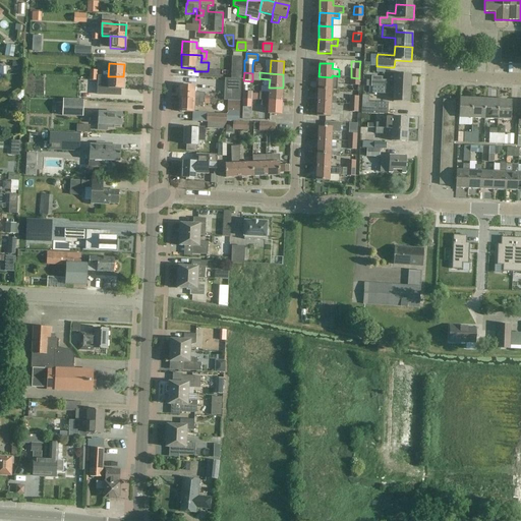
[(371,88),(372,88),(372,87),(410,89),(411,74),(395,73),(394,81),(382,80),(382,77),(371,77),(371,80),(366,80),(366,87),(371,87),(371,88)]
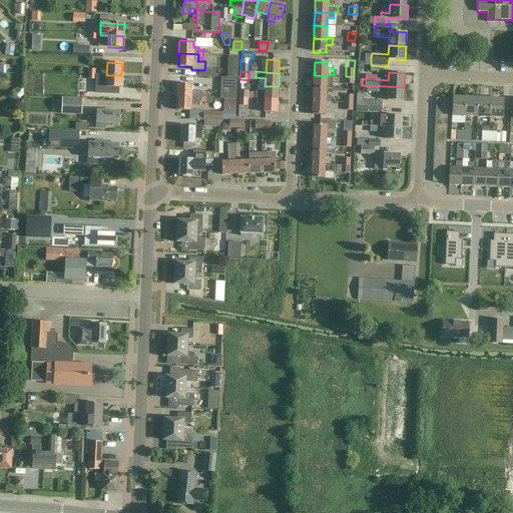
[(121,75),(106,75),(106,87),(121,88),(121,75)]
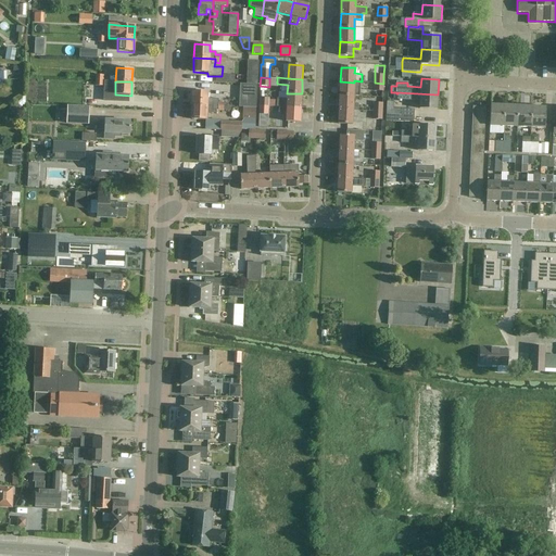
[(340,81),(339,96),(353,97),(359,97),(359,83),(354,83),(340,81)]
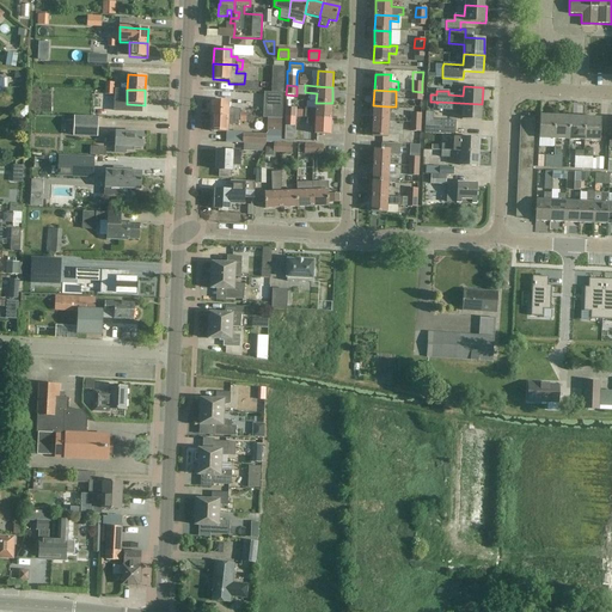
[(233,101),(252,101),(258,102),(258,92),(243,92),(243,93),(234,92),(233,101)]
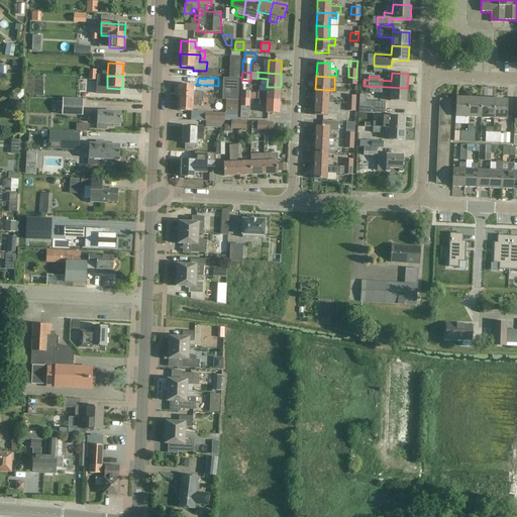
[(179,85),(178,98),(198,99),(197,102),(201,102),(202,103),(203,96),(203,93),(193,93),(193,86),(179,85)]
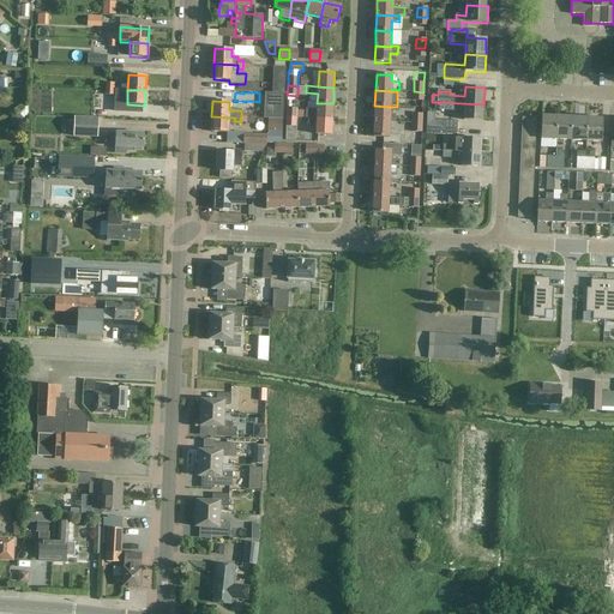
[(439,102),(439,103),(439,110),(464,112),(463,120),(482,121),(483,104),(439,102)]
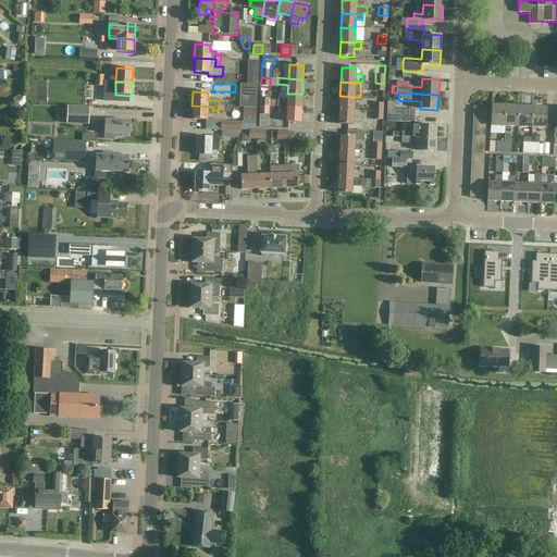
[(301,108),(302,94),(287,94),(287,99),(277,98),(276,107),(281,107),(301,108)]
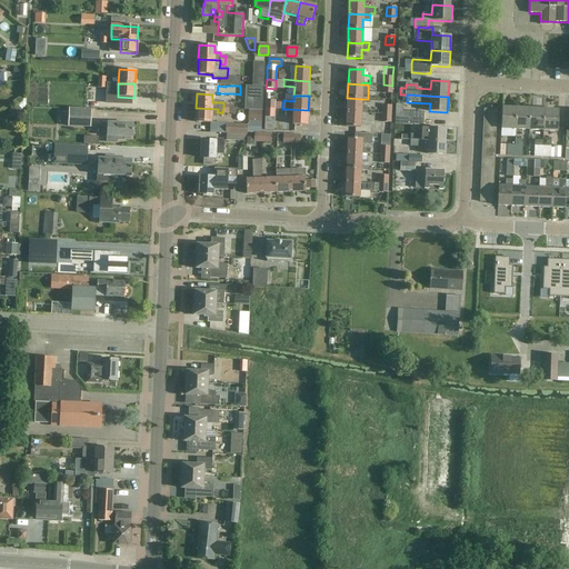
[(347,98),(347,112),(361,113),(366,113),(366,107),(361,107),(361,99),(347,98)]
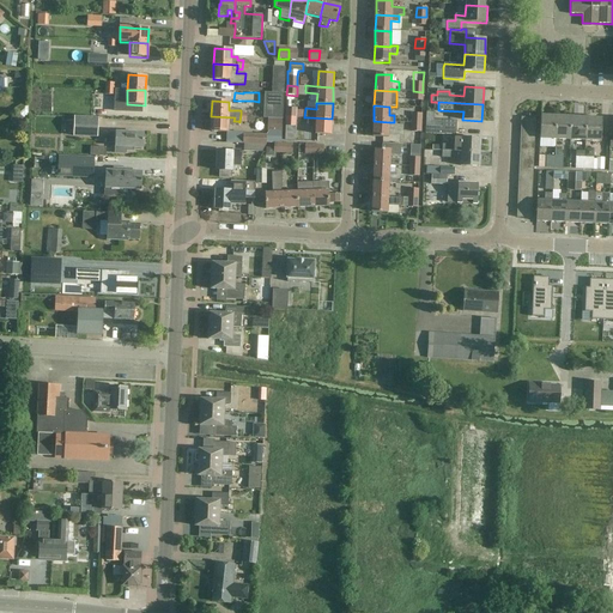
[(426,111),(425,127),(456,128),(456,121),(434,120),(434,113),(426,111)]
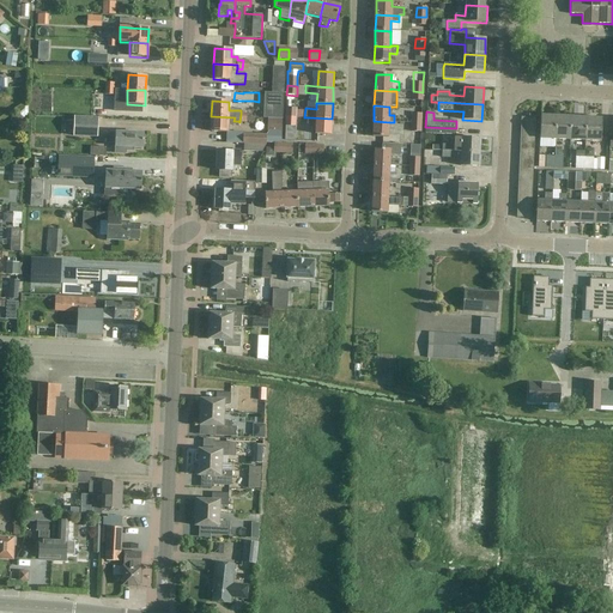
[(412,114),(412,123),(422,123),(422,114),(412,114)]
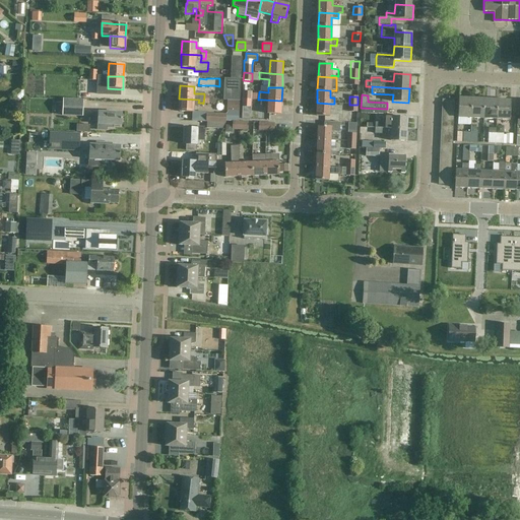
[(470,118),(471,99),(459,98),(458,118),(470,118)]
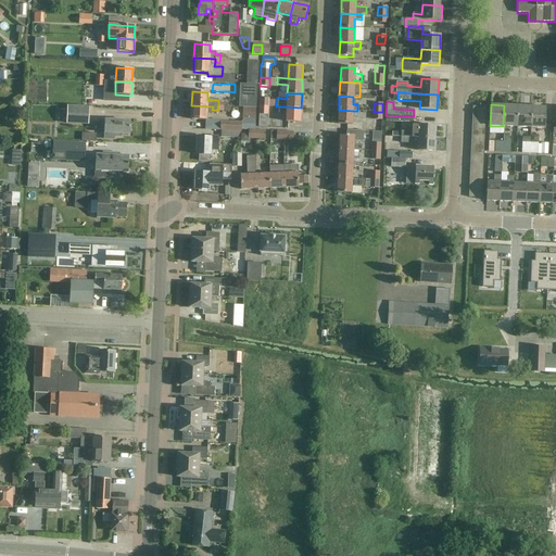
[(67,105),(66,123),(88,124),(89,106),(67,105)]
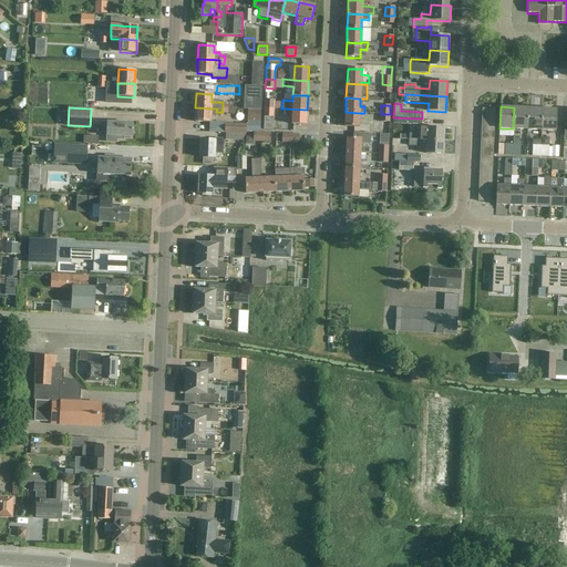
[(217,109),(195,107),(195,122),(210,123),(210,115),(220,115),(220,112),(216,112),(217,109)]
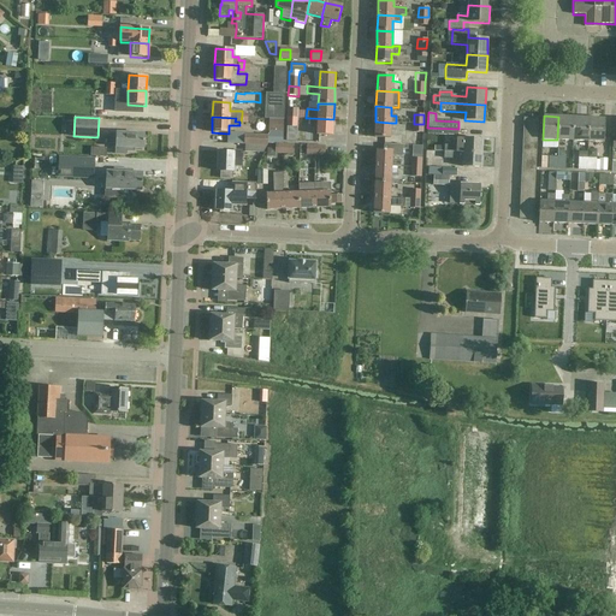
[(284,130),(284,117),(270,117),(270,129),(284,130)]
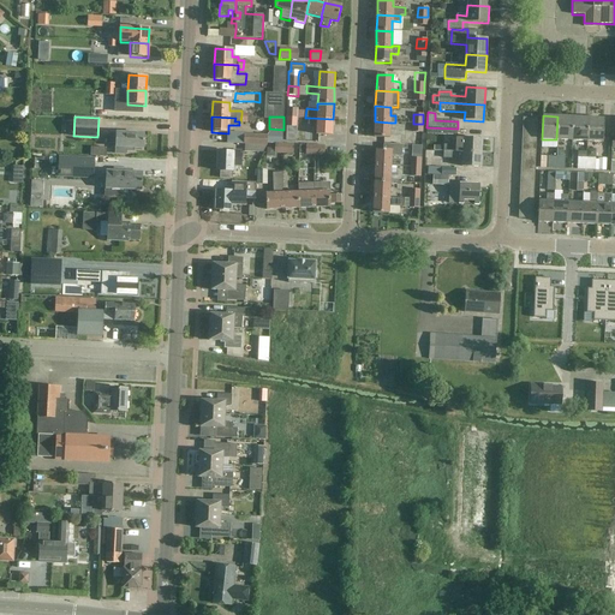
[(296,141),(297,118),(287,117),(286,126),(287,126),(287,139),(296,141)]
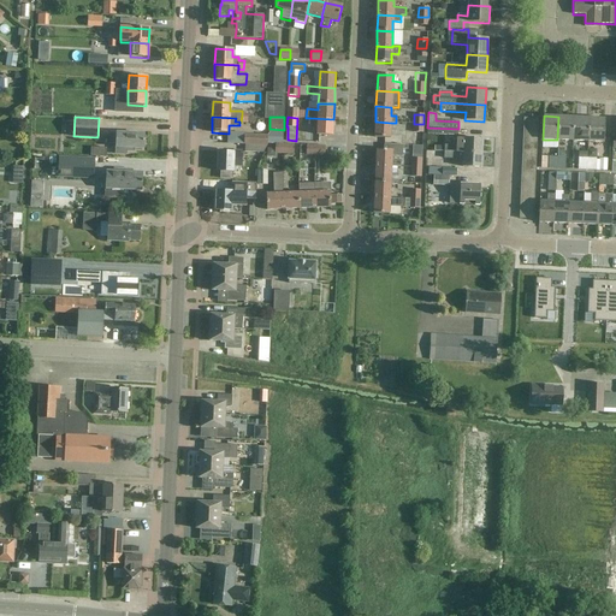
[(574,118),(558,117),(557,140),(573,141),(574,118)]
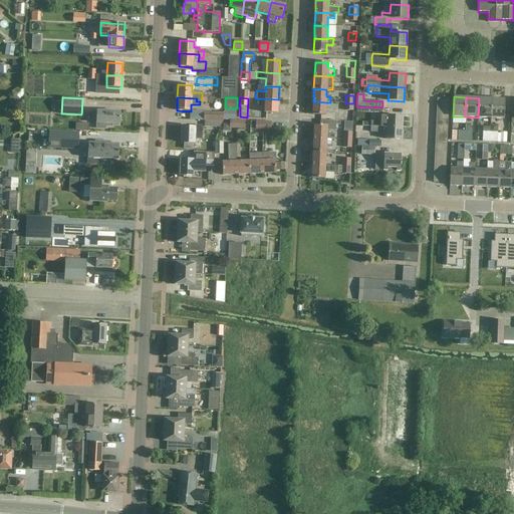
[(277,113),(278,99),(259,98),(258,103),(264,104),(264,112),(277,113)]
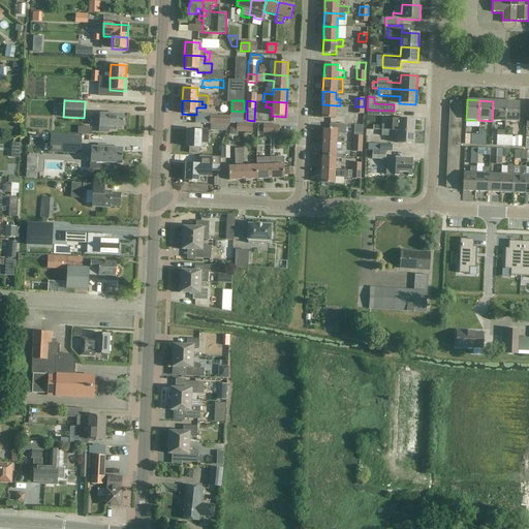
[(506,101),(493,101),(492,121),(505,122),(506,101)]
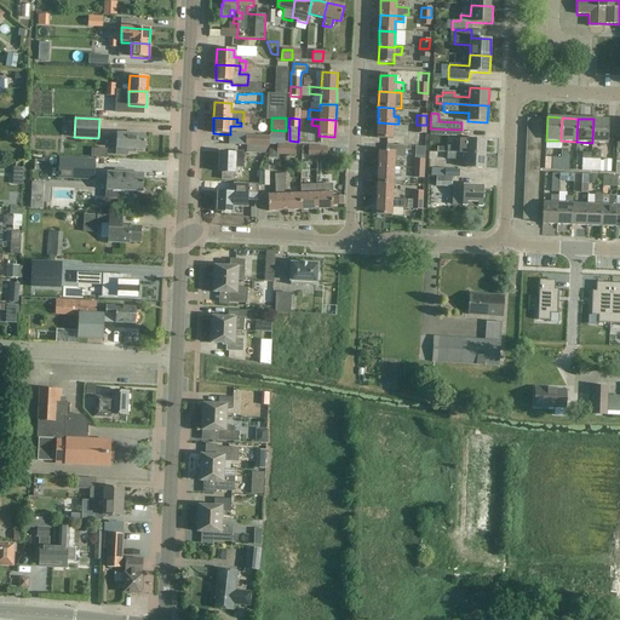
[(593,119),(592,143),(608,143),(609,120),(593,119)]
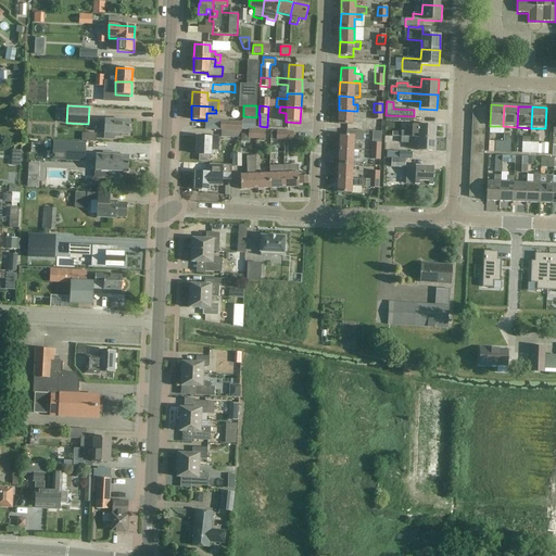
[(357,111),(353,111),(339,110),(338,125),(352,125),(352,118),(357,118),(357,111)]
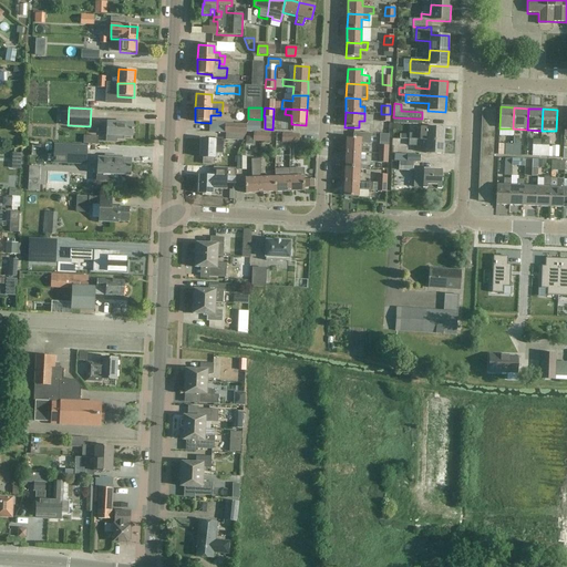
[(101,123),(101,133),(106,133),(106,135),(132,137),(133,124),(116,123),(101,123)]
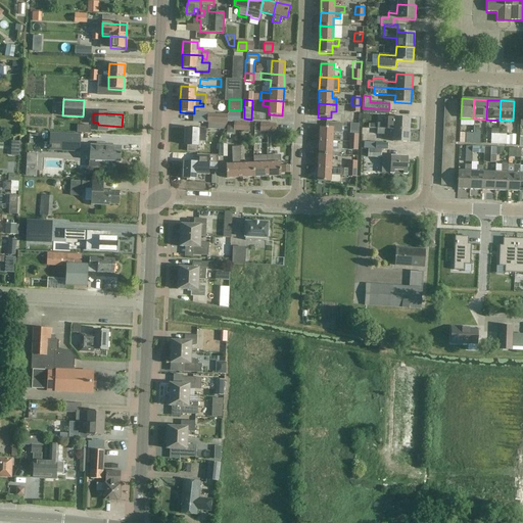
[(207,113),(207,123),(227,124),(227,114),(207,113)]
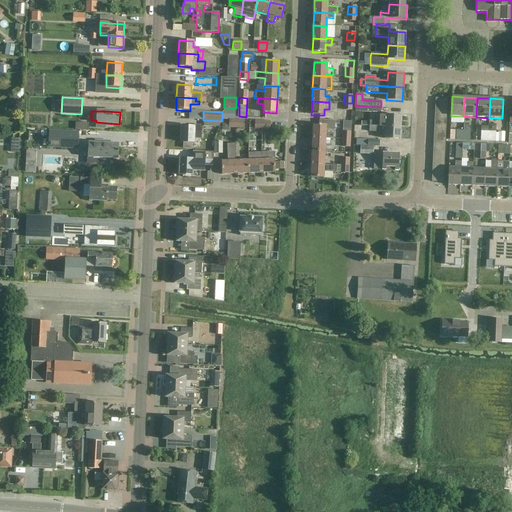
[(380,127),(385,127),(400,128),(401,116),(386,115),(380,115),(380,122),(380,127)]
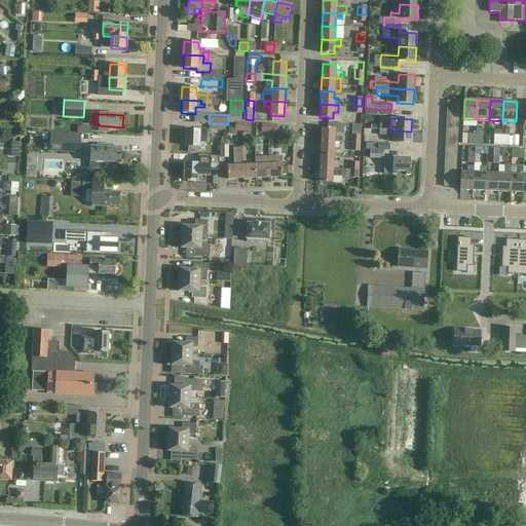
[(234,132),(242,132),(243,123),(235,123),(234,132)]
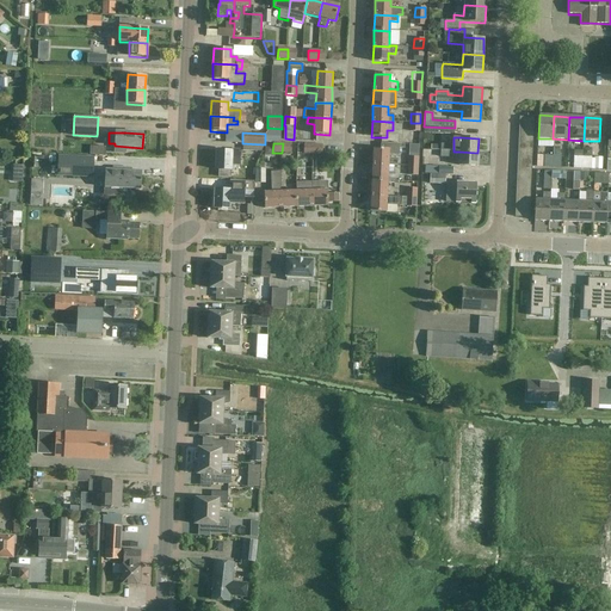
[(374,149),(372,165),(388,166),(397,166),(397,159),(388,159),(388,155),(399,155),(399,148),(405,149),(405,144),(381,143),(381,149),(374,149)]
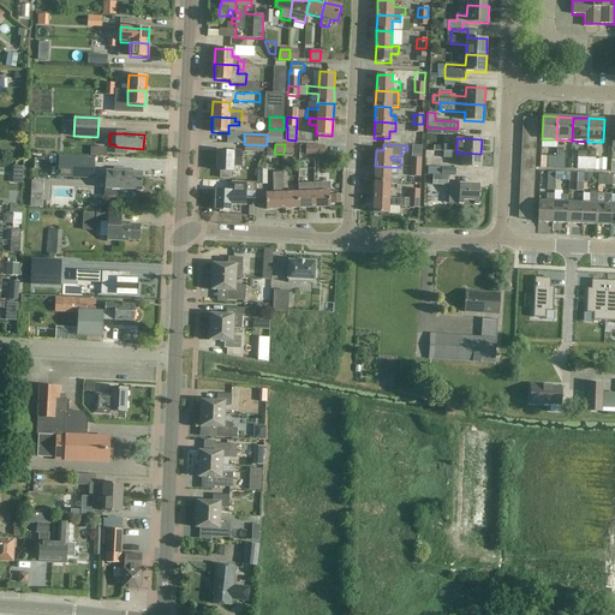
[(305,155),(315,155),(315,145),(305,145),(305,155)]
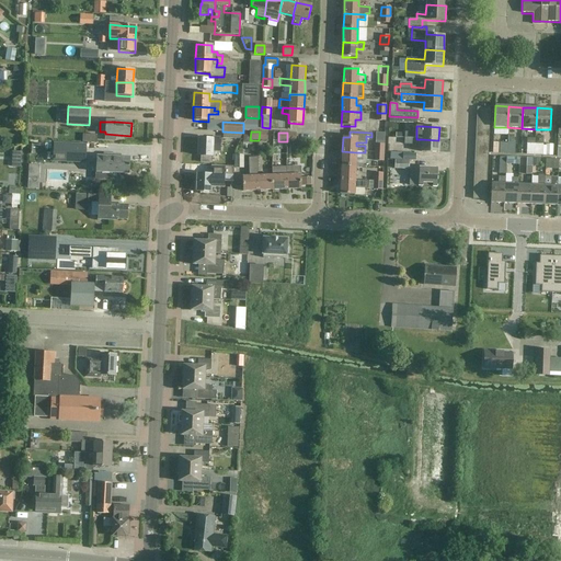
[(198,138),(198,156),(212,157),(212,151),(219,151),(220,138),(213,138),(213,139),(198,138)]
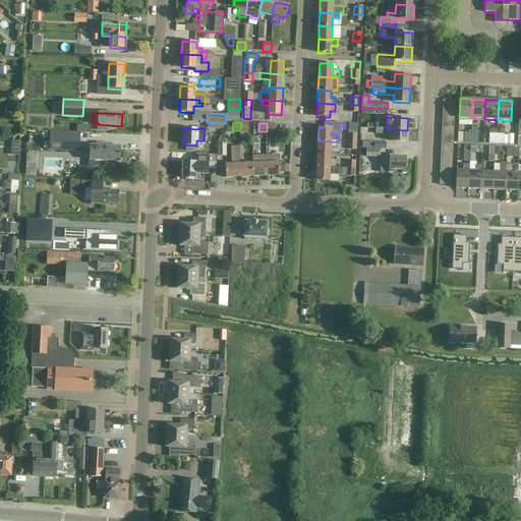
[(407,141),(407,130),(392,129),(391,140),(407,141)]
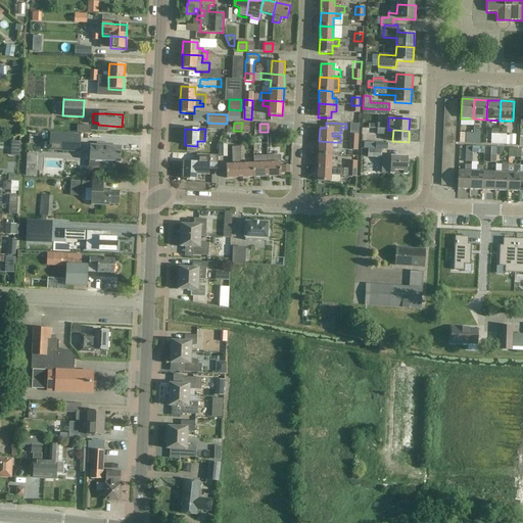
[(481,134),(473,133),(472,143),(480,143),(481,134)]
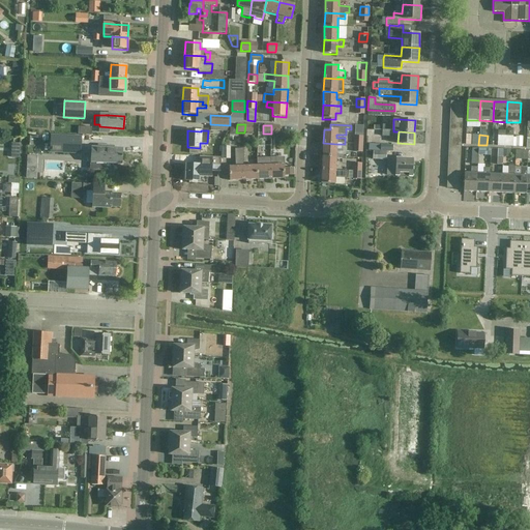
[(82,138),(51,136),(50,152),(81,154),(82,138)]
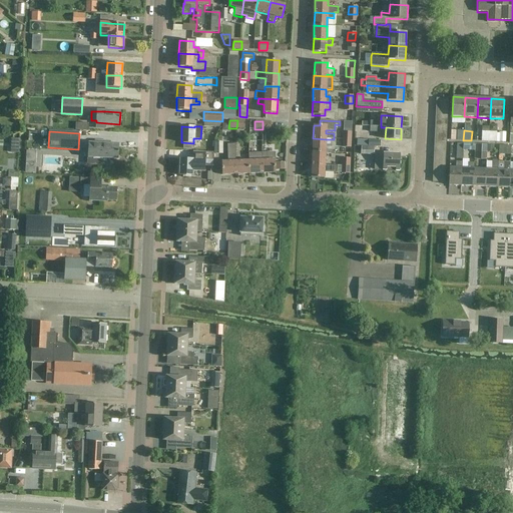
[(489,141),(496,141),(505,142),(505,132),(499,132),(497,132),(489,131),(489,141)]
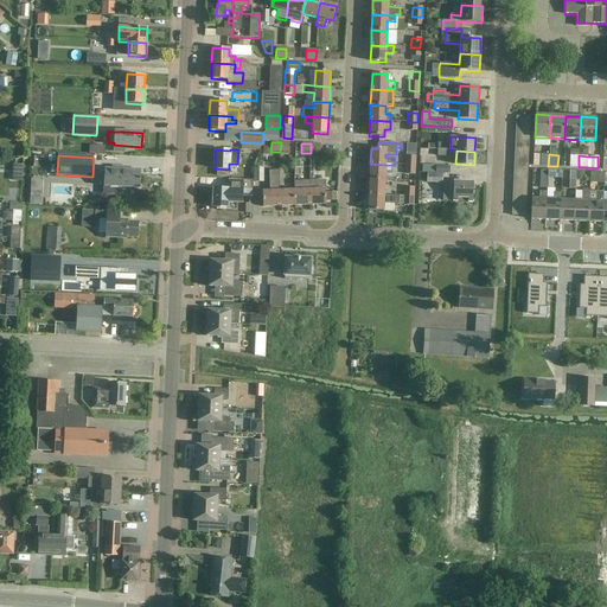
[(406,157),(406,165),(415,166),(415,157),(406,157)]
